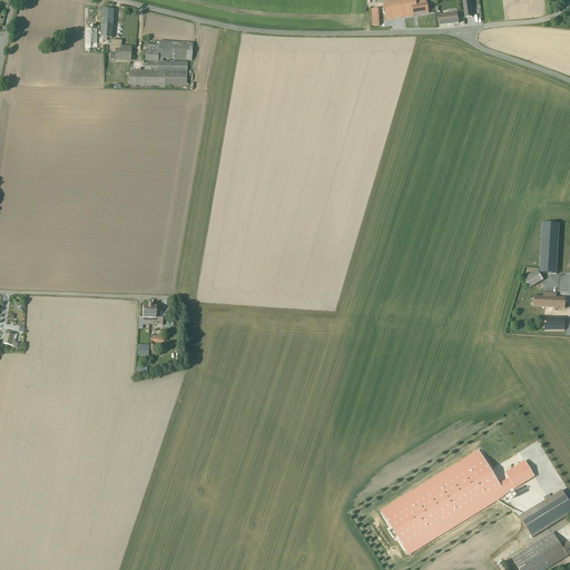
[(382,0),(386,21),(429,13),(426,3),(425,3),(424,0),(382,0)]
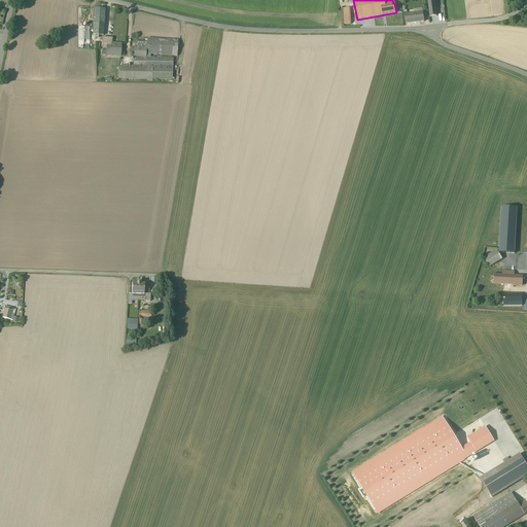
[(427,0),(429,18),(436,16),(435,8),(436,8),(435,0),(427,0)]
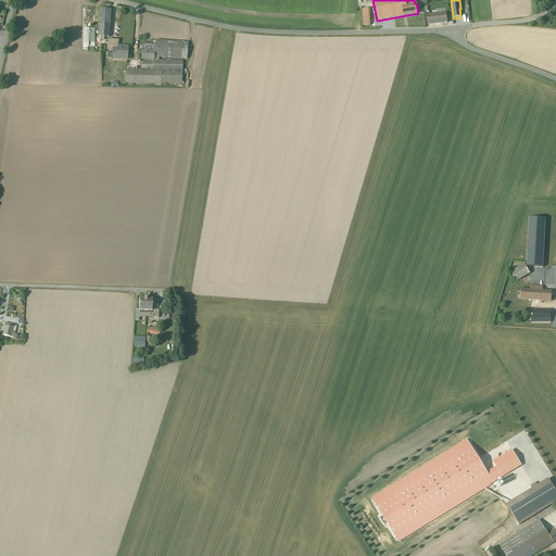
[(427,7),(424,7),(425,12),(426,11),(428,25),(447,23),(445,9),(436,10),(437,14),(429,14),(428,11),(427,11),(427,7)]
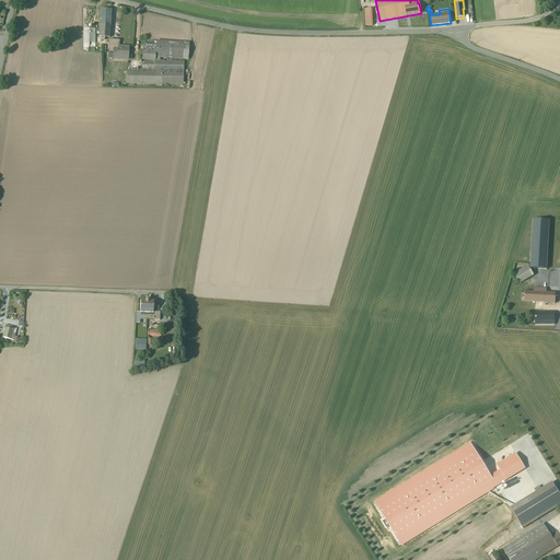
[(109,38),(112,10),(101,9),(98,37),(105,38),(105,44),(109,44),(109,38)]
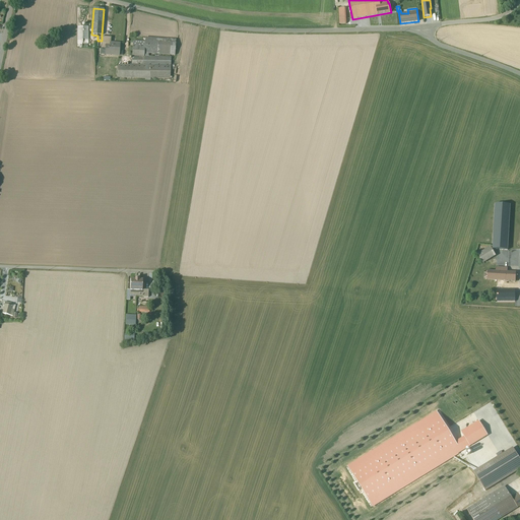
[(345,9),(345,8),(338,9),(338,24),(346,24),(345,9)]
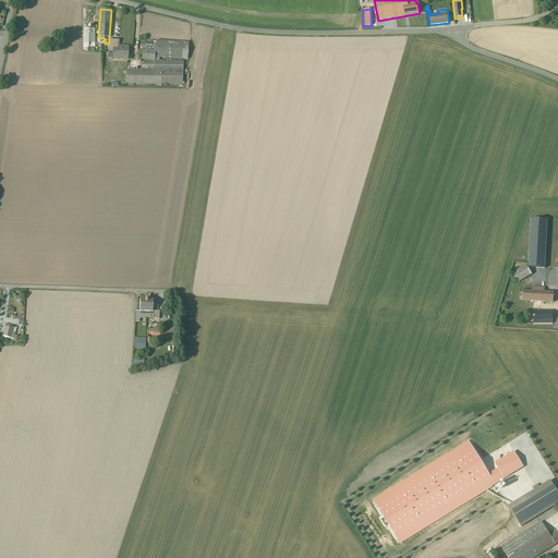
[(95,29),(83,28),(83,48),(83,51),(87,51),(87,48),(89,48),(89,51),(93,51),(93,48),(95,48),(95,29)]
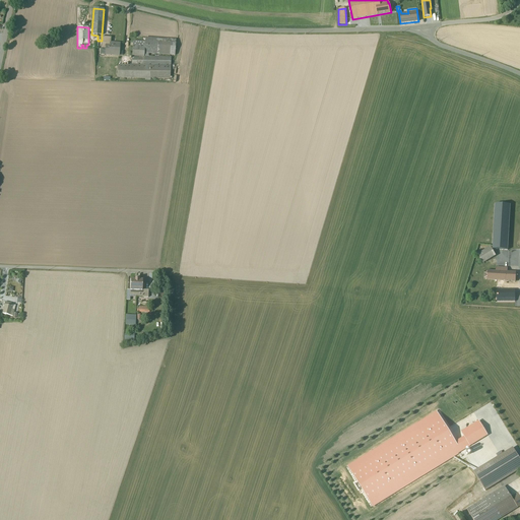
[(132,42),(131,66),(118,65),(117,79),(144,79),(144,81),(150,81),(150,79),(170,79),(171,58),(148,57),(148,55),(175,56),(176,40),(145,38),(144,42),(132,42)]
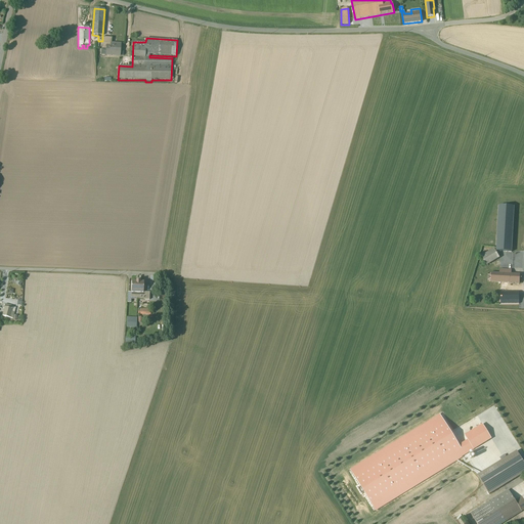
[(111,43),(101,43),(101,49),(106,49),(105,55),(120,57),(121,43),(111,43)]
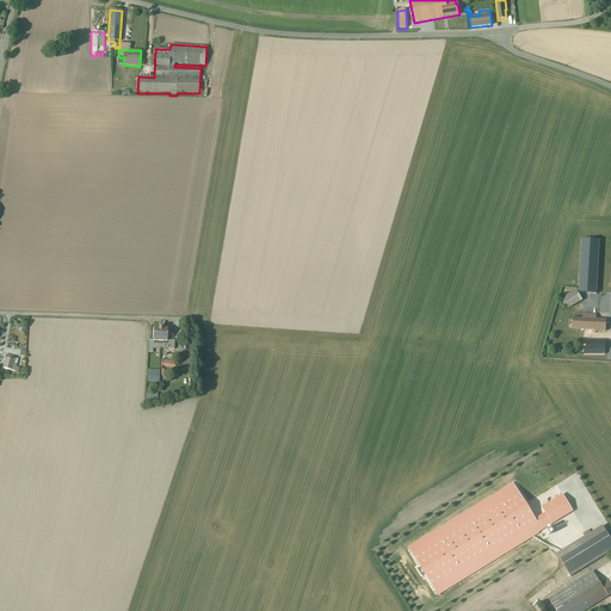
[(582,301),(575,290),(560,300),(567,310),(582,301)]
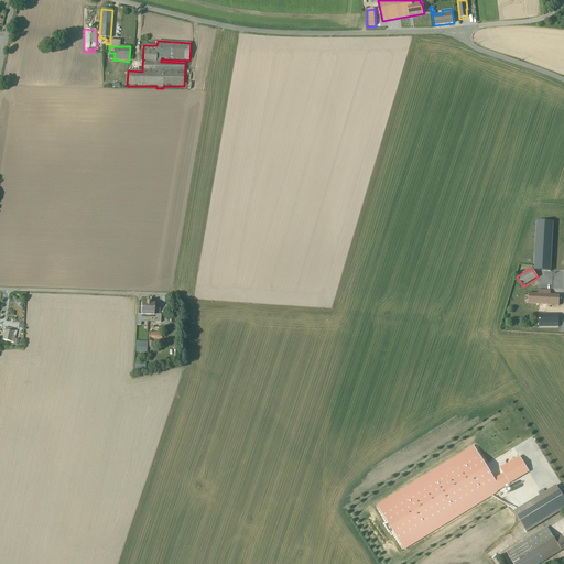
[(559,305),(560,295),(550,295),(550,291),(538,290),(538,294),(528,294),(528,304),(559,305)]
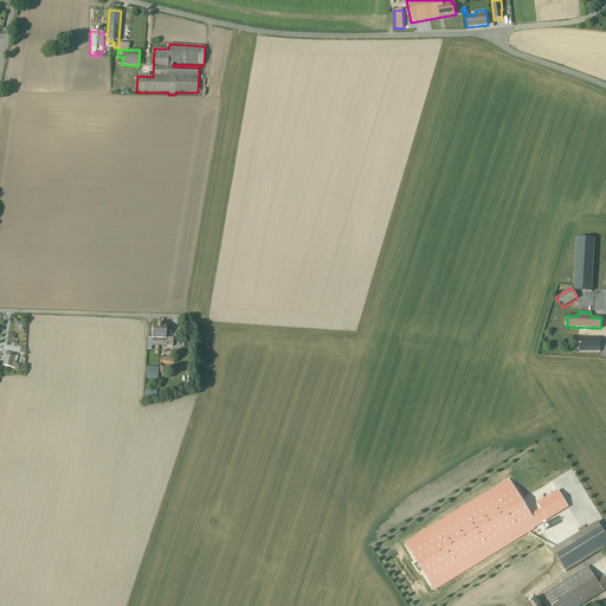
[(147,339),(147,350),(150,350),(152,347),(159,347),(159,345),(159,326),(156,326),(156,327),(152,327),(152,339),(147,339)]
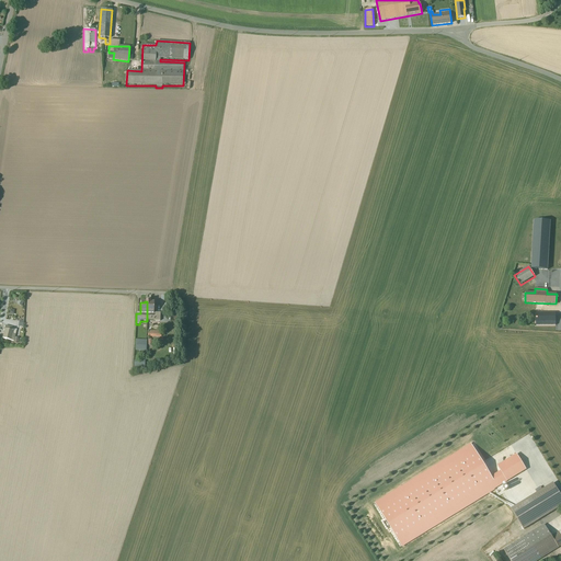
[(147,321),(159,321),(160,313),(152,313),(153,302),(150,302),(149,301),(147,301),(147,321)]
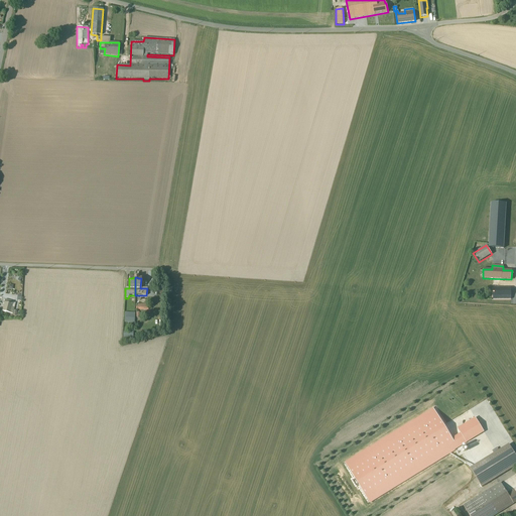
[(511,299),(511,288),(492,288),(493,299),(511,299)]
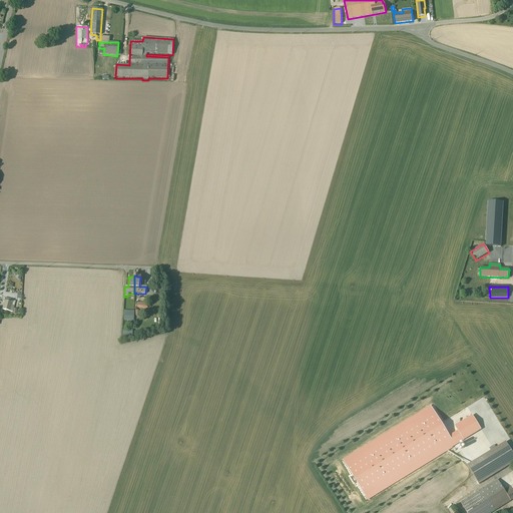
[(13,300),(5,298),(2,310),(12,313),(15,302),(12,301),(13,300)]
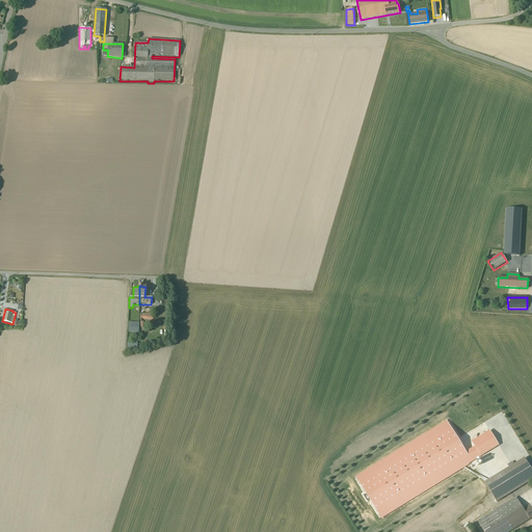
[(138,334),(138,323),(128,323),(128,334),(138,334)]
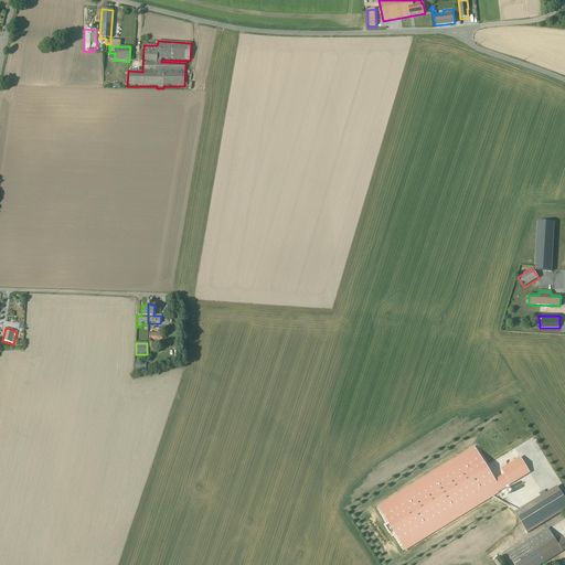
[(510,486),(503,475),(494,480),(477,451),(475,447),(473,447),(377,507),(405,551),(510,486)]
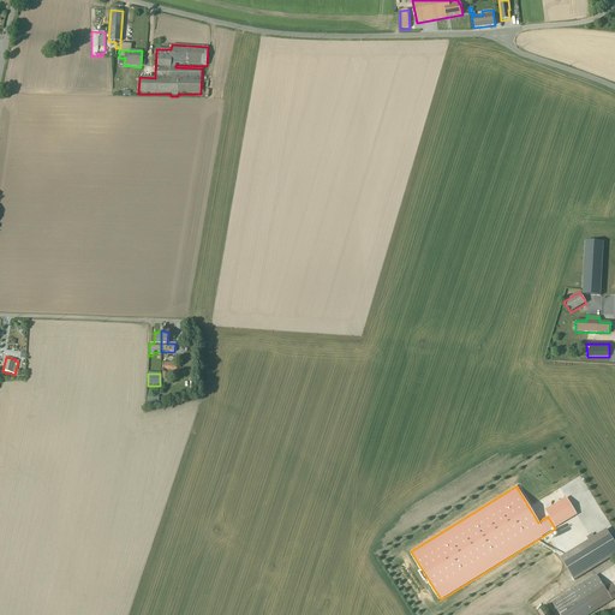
[(544,512),(548,517),(555,529),(577,515),(566,499),(544,512)]
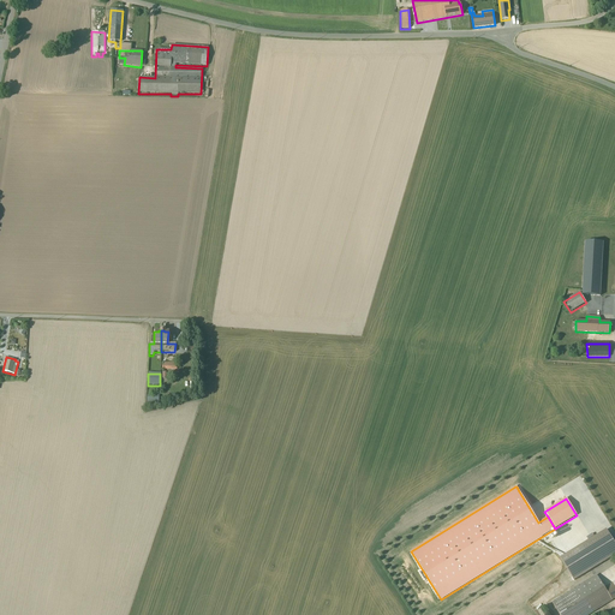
[(614,544),(607,530),(605,530),(560,559),(573,581),(574,581),(614,555),(614,544)]
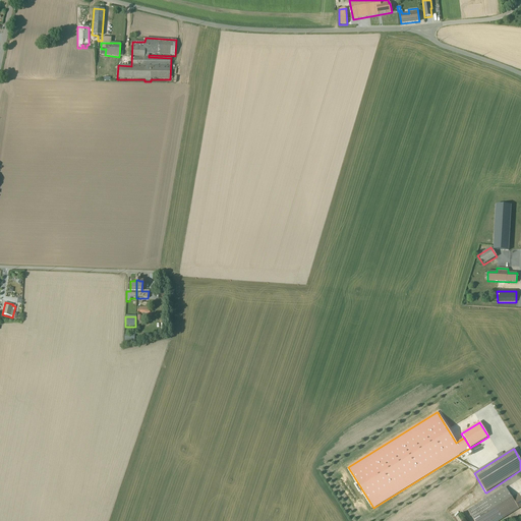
[(473,520),(498,520),(520,507),(520,493),(512,499),(505,487),(467,511),(473,520)]
